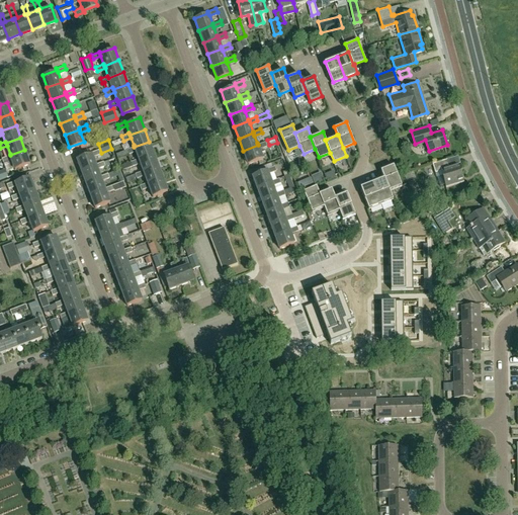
[(258,145),(243,151),(248,162),(262,157),(259,148),(267,145),(265,141),(257,143),(258,145)]
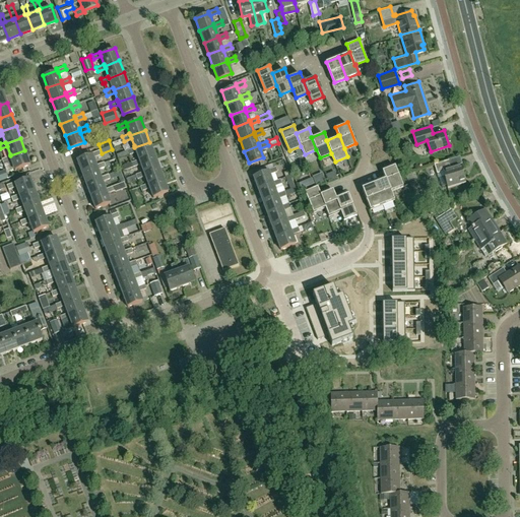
[(139,159),(153,154),(149,142),(134,147),(134,145),(126,148),(128,152),(135,149),(138,157),(139,159)]
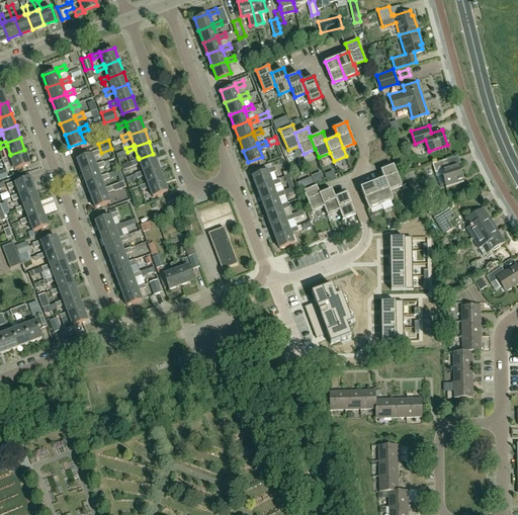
[(96,164),(95,162),(92,155),(100,152),(99,148),(91,151),(91,152),(77,158),(82,170),(96,164)]
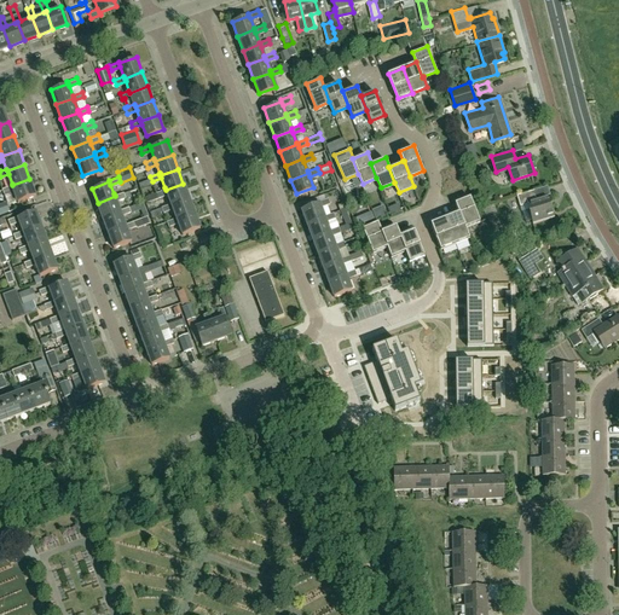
[(12,185),(12,184),(3,187),(7,201),(17,197),(18,199),(35,193),(29,179),(12,185)]
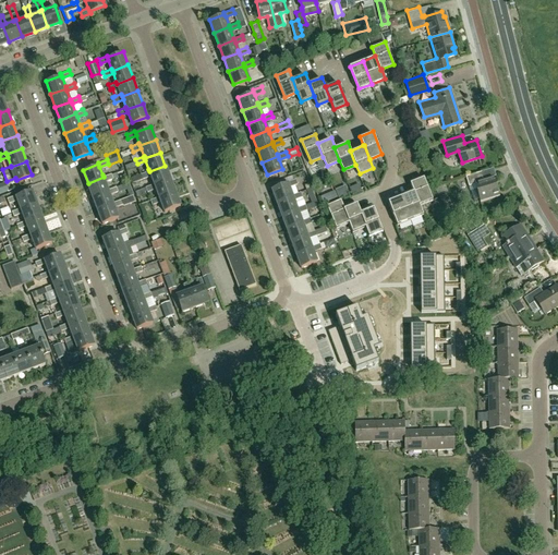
[(154,184),(170,179),(165,166),(149,171),(148,169),(141,172),(142,177),(150,175),(154,182),(154,184)]
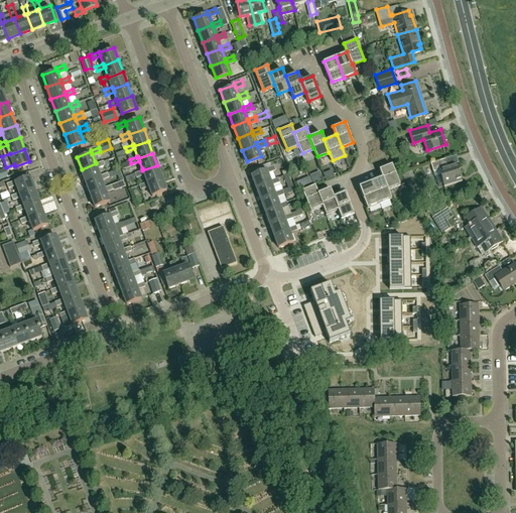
[(433,169),(439,168),(444,183),(462,178),(457,161),(447,163),(445,156),(430,161),(433,169)]
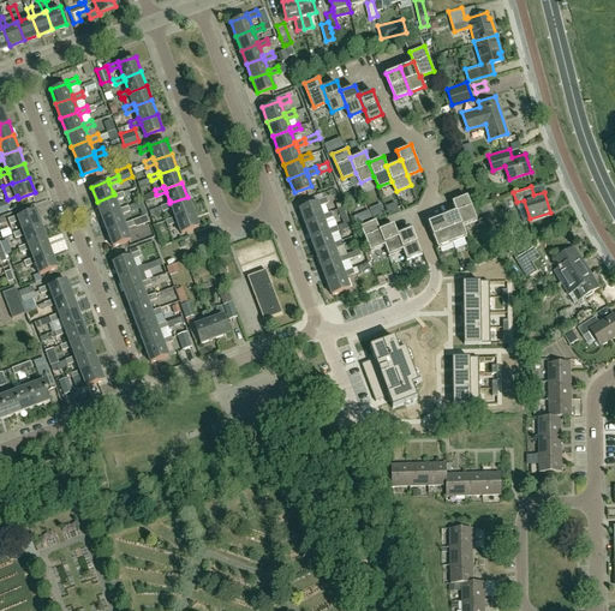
[(115,198),(125,195),(123,189),(113,192),(114,195),(97,202),(102,215),(119,209),(119,207),(115,198)]
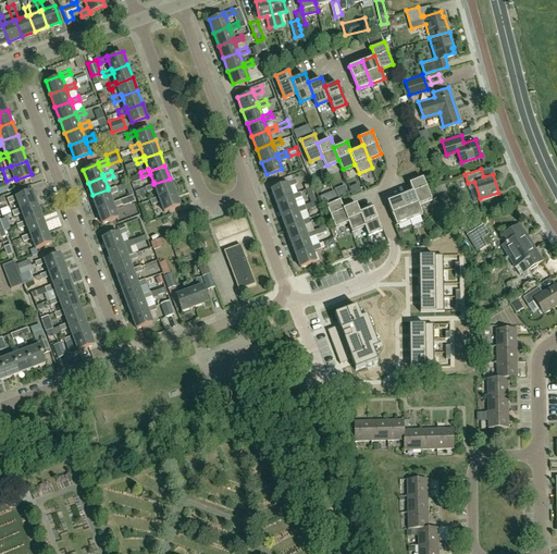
[(292,195),(291,193),(288,185),(296,182),(295,177),(293,177),(292,173),(274,180),(276,186),(271,188),(276,201),(292,195)]
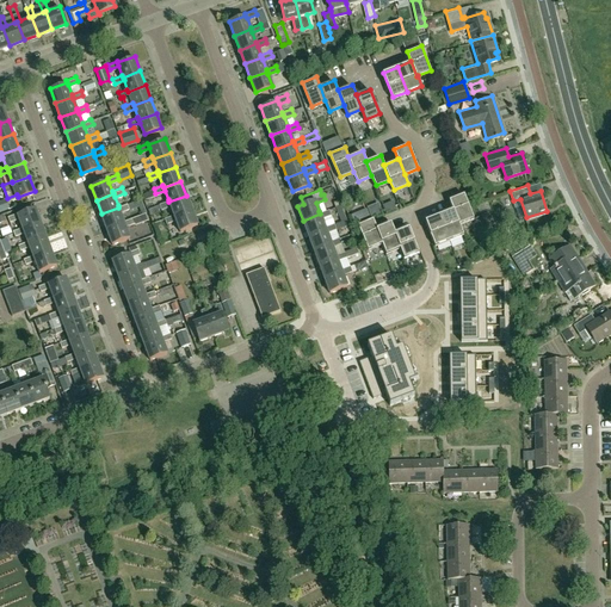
[(458,223),(460,223),(474,217),(464,192),(449,198),(452,209),(458,223)]
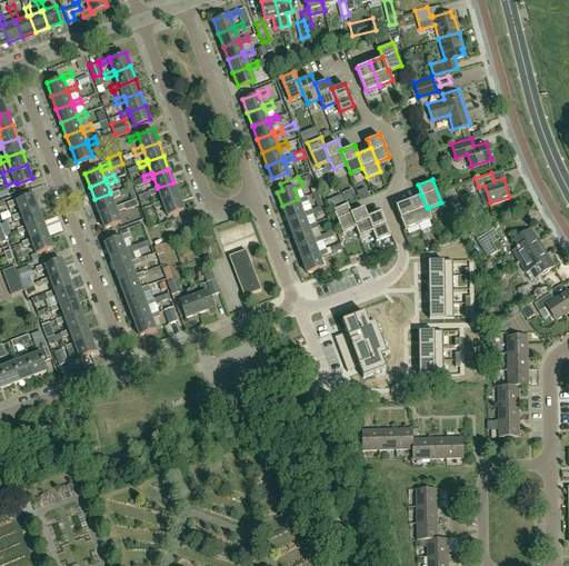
[(157,188),(157,186),(148,189),(150,194),(151,192),(151,194),(159,190),(162,199),(161,199),(162,201),(178,196),(173,182),(157,188)]
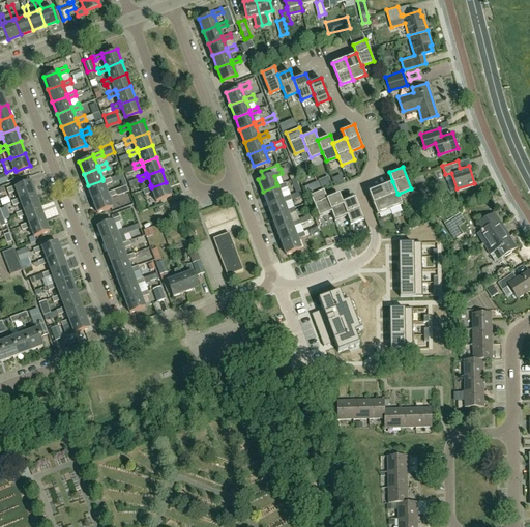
[(108,193),(107,191),(104,183),(112,180),(110,175),(102,178),(102,180),(88,185),(93,198),(108,193)]
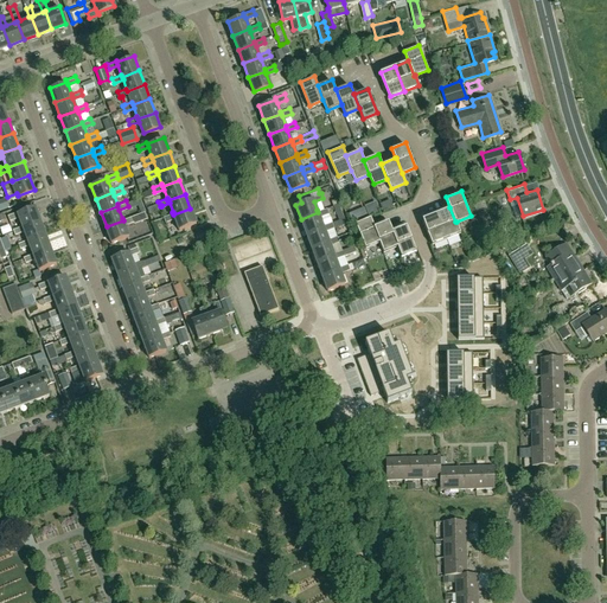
[(23,225),(40,219),(36,205),(18,211),(18,210),(8,213),(10,218),(19,215),(23,224),(23,225)]
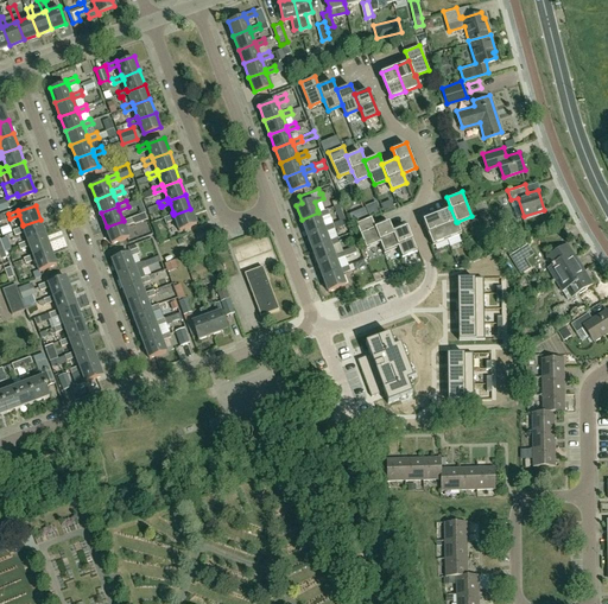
[(324,227),(323,224),(320,216),(329,213),(327,208),(317,210),(318,213),(302,220),(306,233),(324,227)]
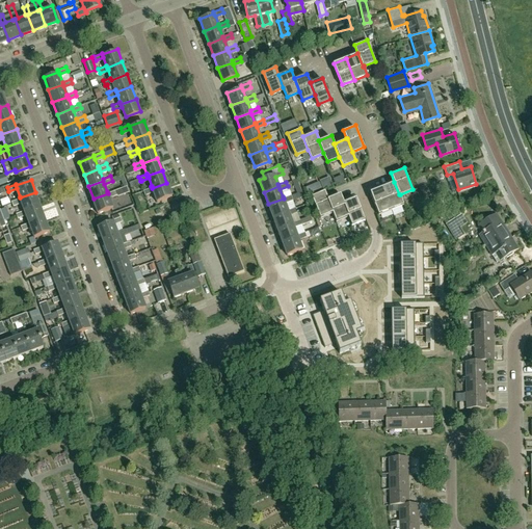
[(403,203),(400,194),(399,194),(394,182),(382,186),(391,208),(403,203)]
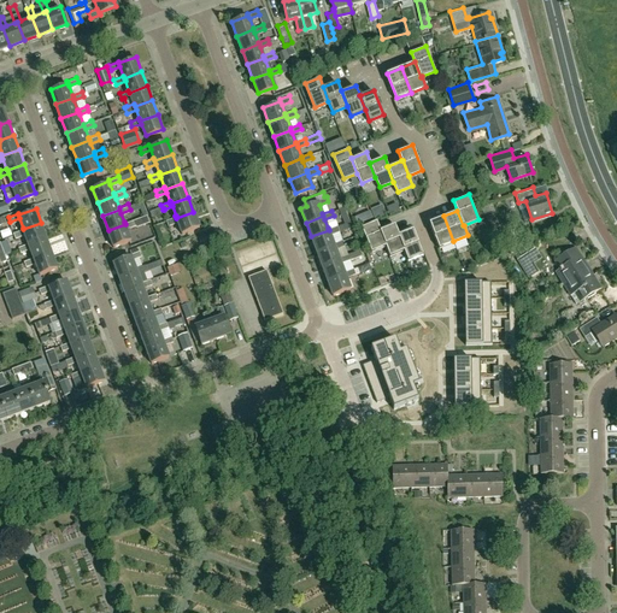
[(175,216),(168,218),(165,219),(168,224),(177,220),(181,233),(199,227),(193,212),(176,218),(175,216)]
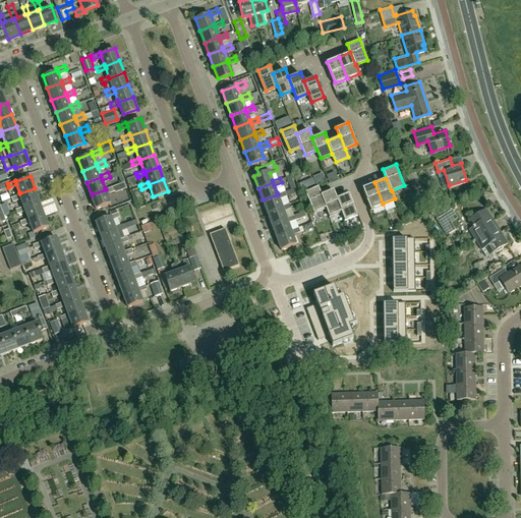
[(370,208),(383,204),(374,182),(362,187),(370,208)]
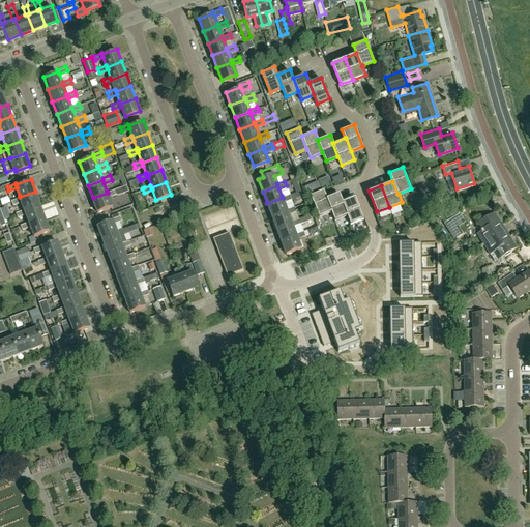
[(93,198),(97,210),(113,205),(109,195),(117,192),(115,187),(107,191),(108,193),(93,198)]
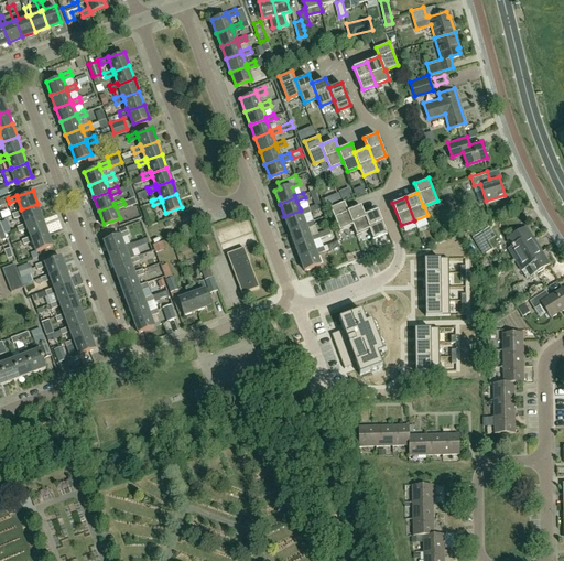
[(347,211),(348,211),(344,201),(331,206),(339,229),(353,224),(347,211)]
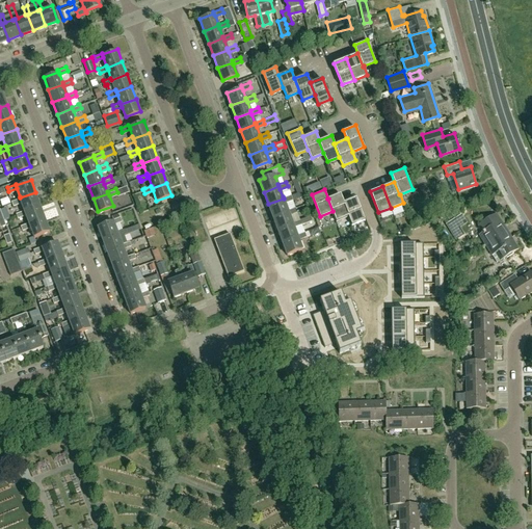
[(290,193),(292,199),(303,194),(301,190),(290,193)]
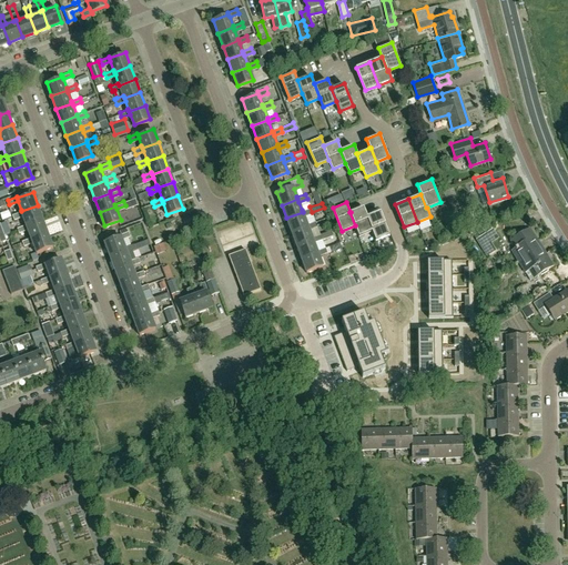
[(27,224),(42,219),(38,205),(21,211),(21,210),(12,213),(14,218),(22,214),(26,223),(27,224)]
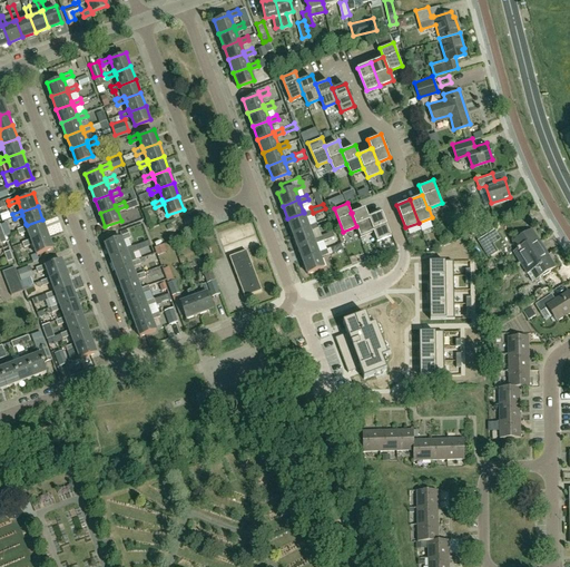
[(304,216),(313,213),(311,207),(303,211),(304,213),(287,218),(293,232),(308,226),(307,224),(304,216)]
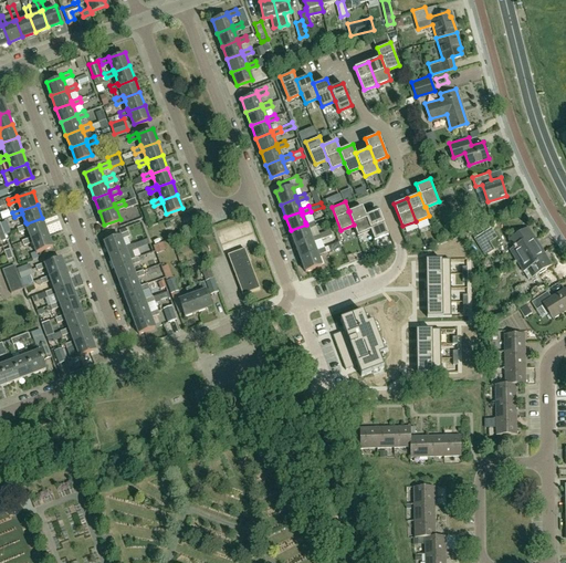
[(371,229),(366,215),(363,206),(349,211),(348,211),(354,225),(357,235),(371,229)]
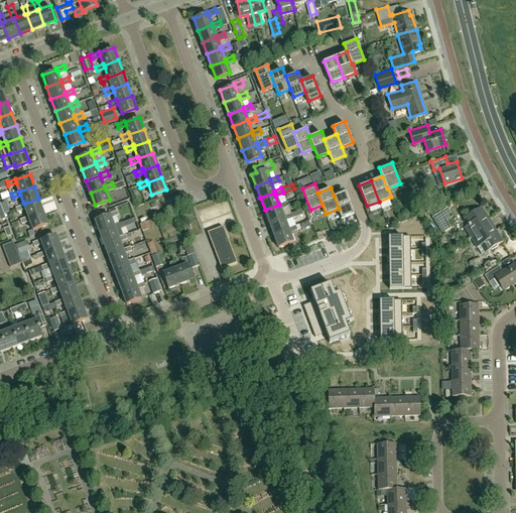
[(414,194),(418,201),(426,199),(421,189),(414,194)]
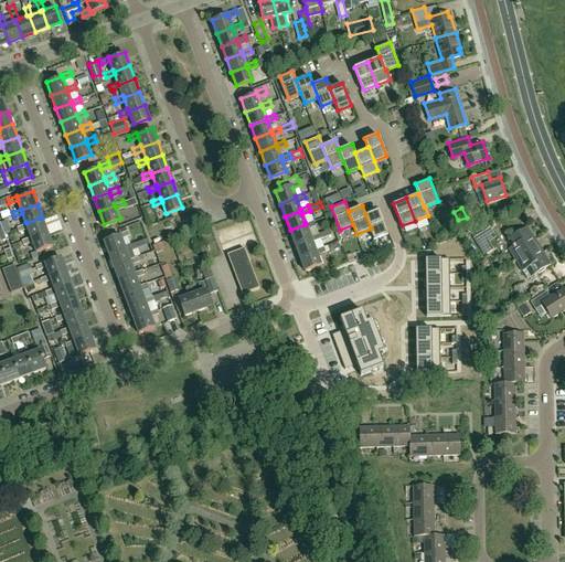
[(371,229),(374,237),(387,232),(379,209),(365,214),(371,229)]
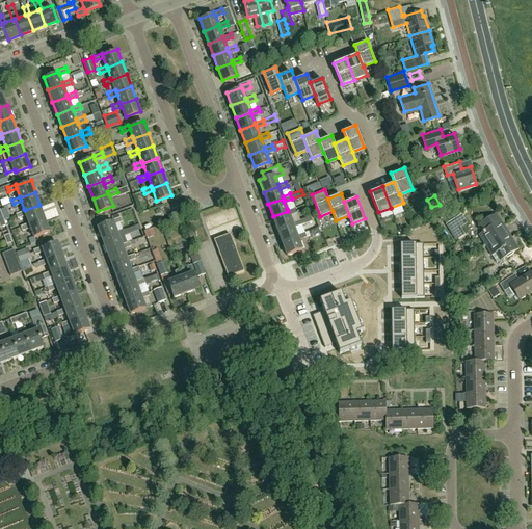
[(29,222),(45,216),(40,205),(25,210),(24,209),(17,212),(18,216),(26,213),(29,220),(29,222)]
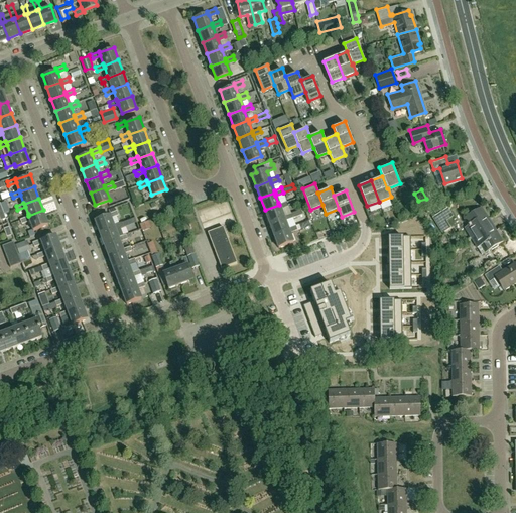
[(283,217),(283,215),(280,207),(287,205),(286,201),(278,203),(279,205),(265,210),(269,222),(283,217)]
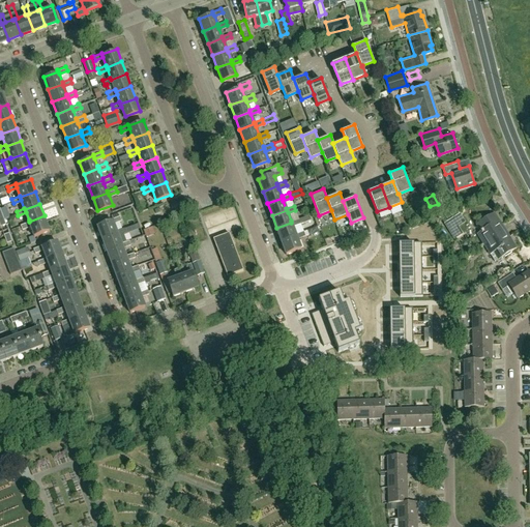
[(483,242),(505,229),(495,211),(477,222),(481,229),(480,229),(480,230),(477,232),(483,242)]
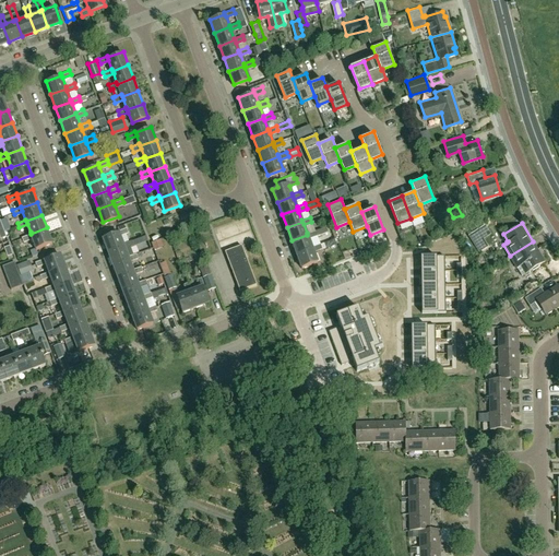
[(326,225),(314,229),(316,235),(328,231),(326,225)]
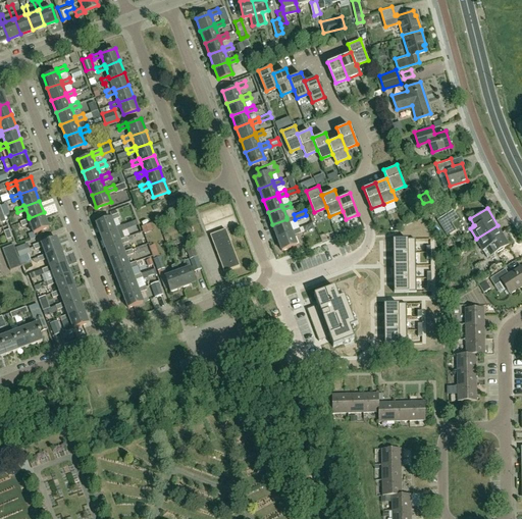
[(115,228),(115,226),(114,226),(112,218),(120,215),(118,211),(110,214),(111,215),(96,220),(101,234),(115,228)]
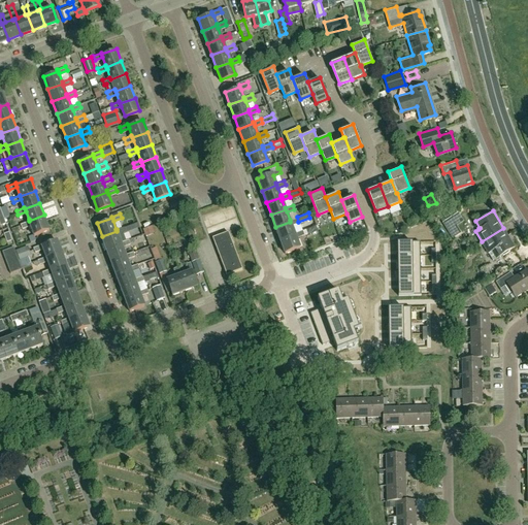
[(29,221),(29,219),(21,222),(23,227),(30,224),(34,233),(48,227),(44,215),(29,221)]
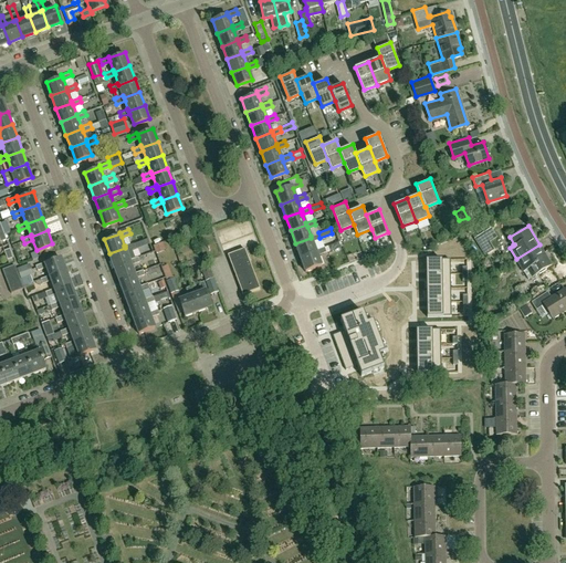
[(493,248),(489,240),(483,231),(474,237),(485,252),(493,248)]
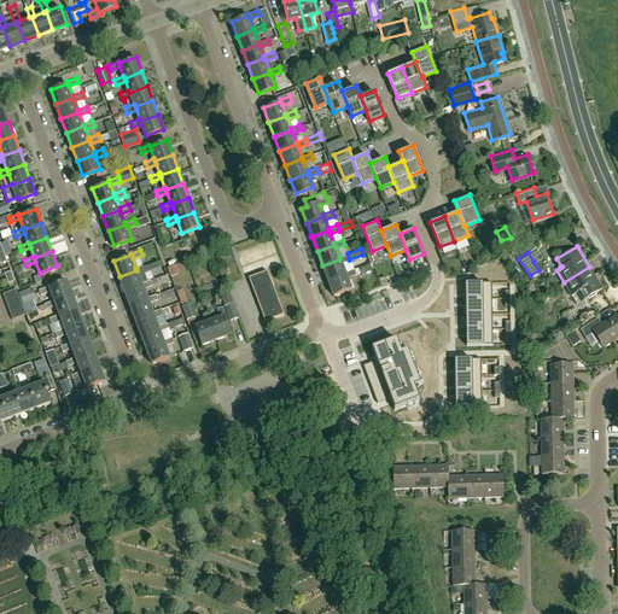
[(340,262),(349,259),(348,253),(339,257),(339,259),(322,265),(328,280),(345,274),(344,272),(340,262)]
